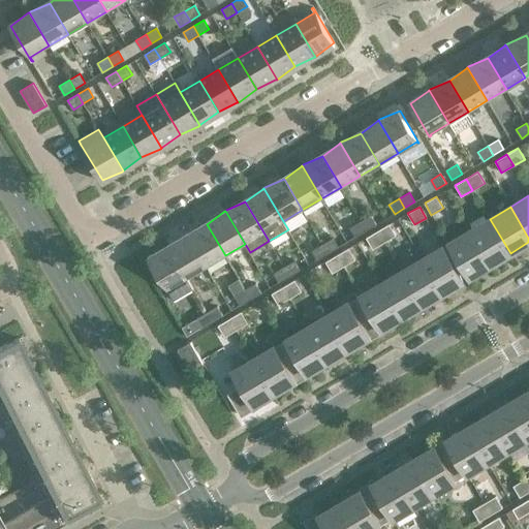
[(371,215),(361,221),(366,230),(376,224),(371,215)]
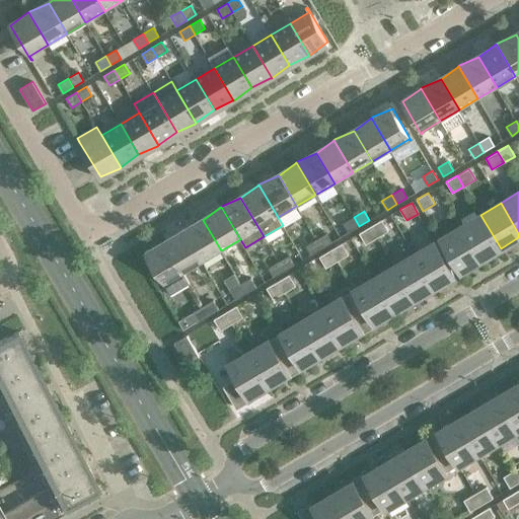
[(501,248),(480,215),(460,226),(480,261),(501,248)]
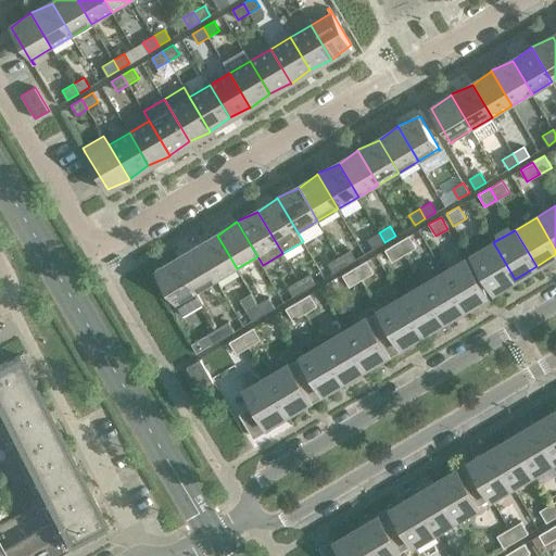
[(384,242),(379,232),(368,239),(374,249),(384,242)]
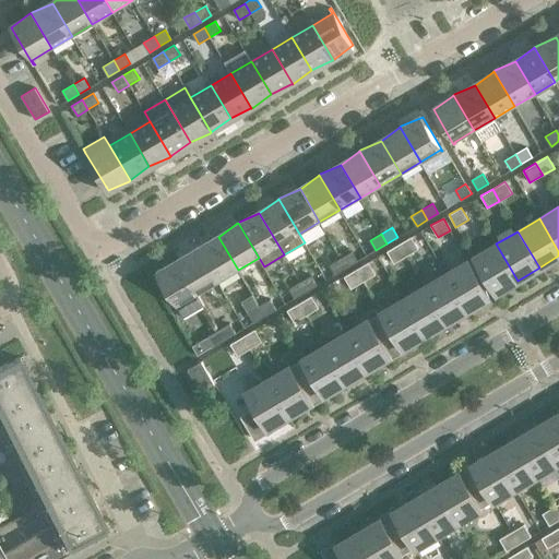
[(238,270),(218,237),(199,246),(197,247),(217,282),(238,270)]
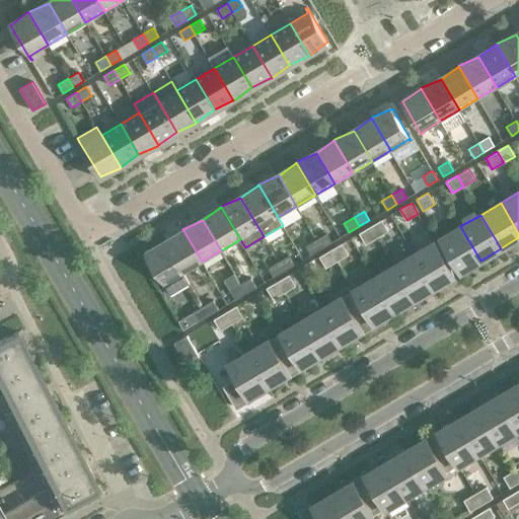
[(388,231),(382,220),(370,226),(377,237),(388,231)]
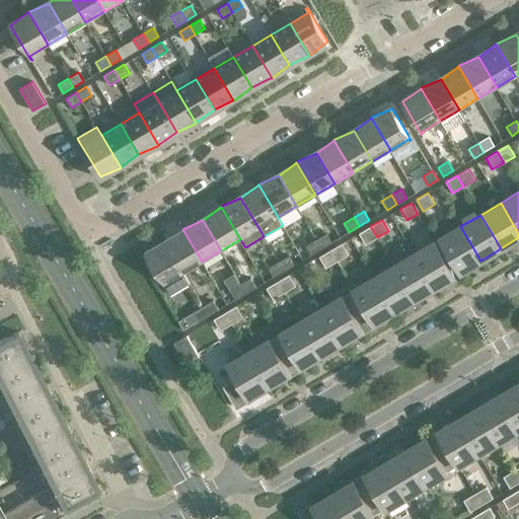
[(377,237),(370,226),(359,233),(366,244),(377,237)]
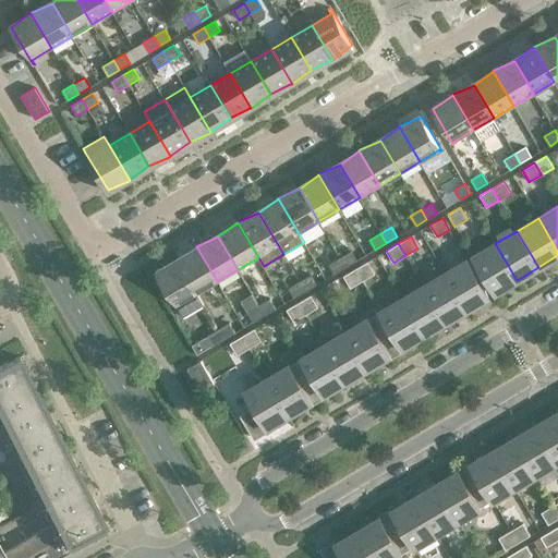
[(517,280),(495,243),(473,256),(495,293),(517,280)]
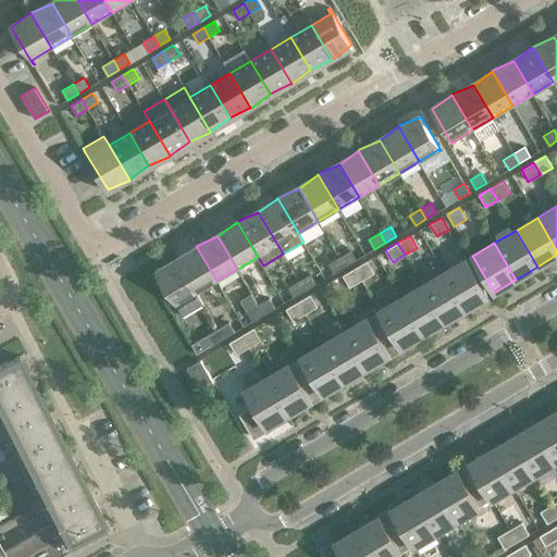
[(217,281),(196,246),(195,247),(177,260),(197,293),(217,281)]
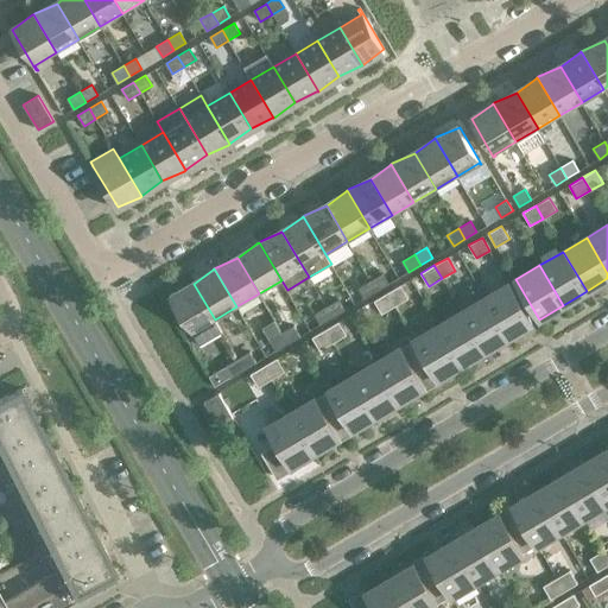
[(382,273),(371,280),(377,291),(388,284),(382,273)]
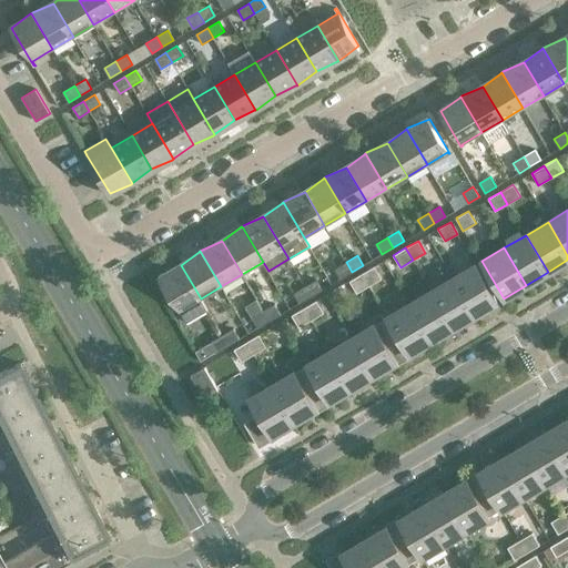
[(352,272),(346,262),(335,269),(341,279),(352,272)]
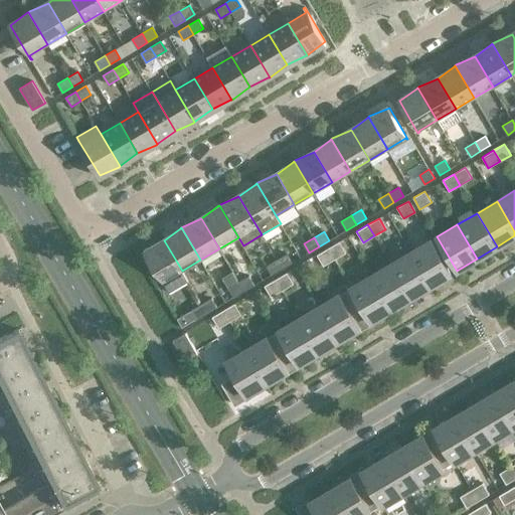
[(432,239),(410,252),(431,286),(451,274),(432,239)]
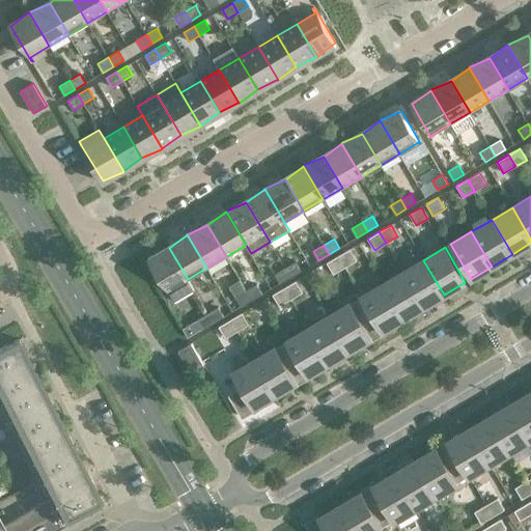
[(188,279),(169,248),(148,258),(174,302),(194,290),(188,279)]
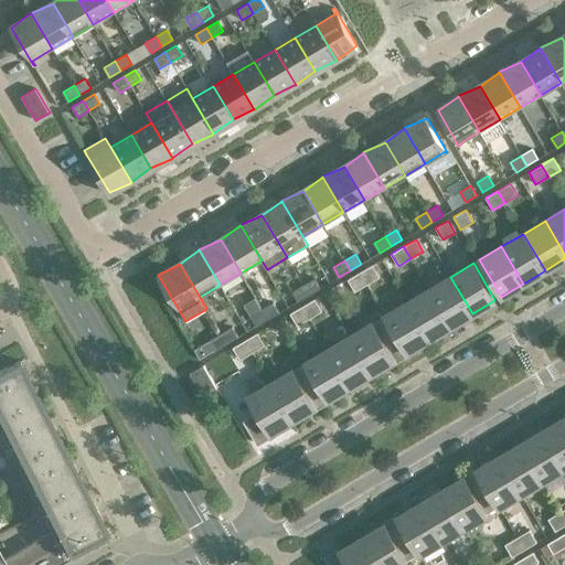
[(380,277),(372,265),(360,273),(368,285),(380,277)]
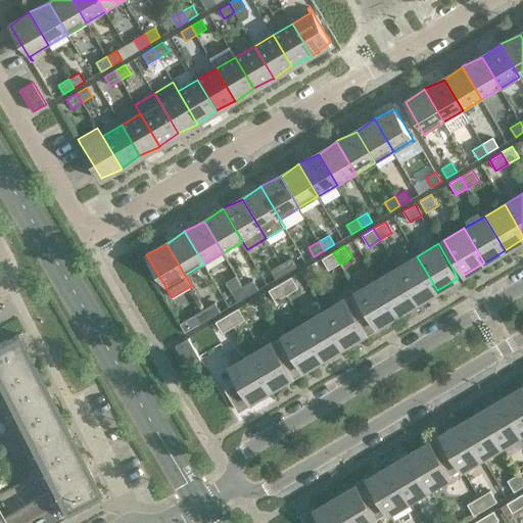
[(340,264),(333,252),(322,258),(328,270),(340,264)]
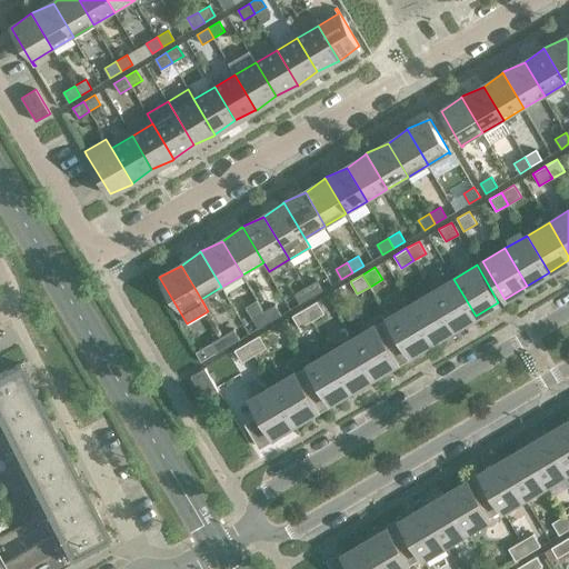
[(476,316),(453,279),(431,291),(453,329),(476,316)]
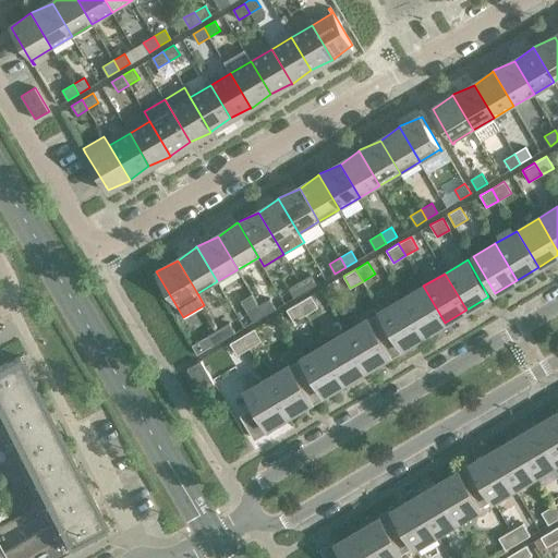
[(311,275),(300,281),(305,291),(316,284),(311,275)]
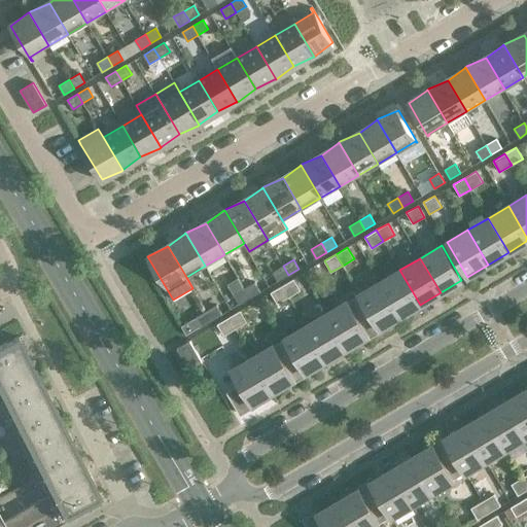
[(288,275),(283,266),(273,272),(278,281),(288,275)]
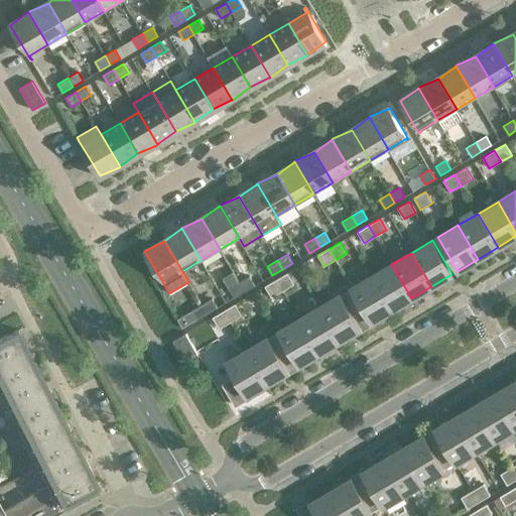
[(411,298),(391,264),(372,276),(392,309),(411,298)]
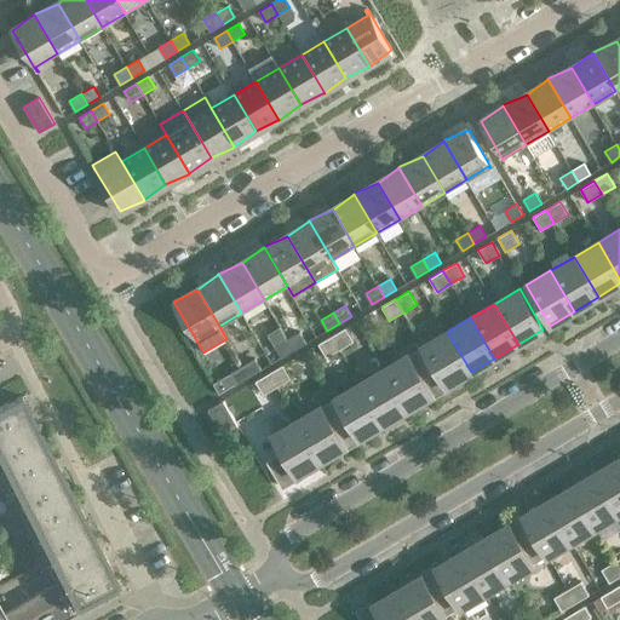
[(354,342),(345,328),(332,337),(339,350),(354,342)]
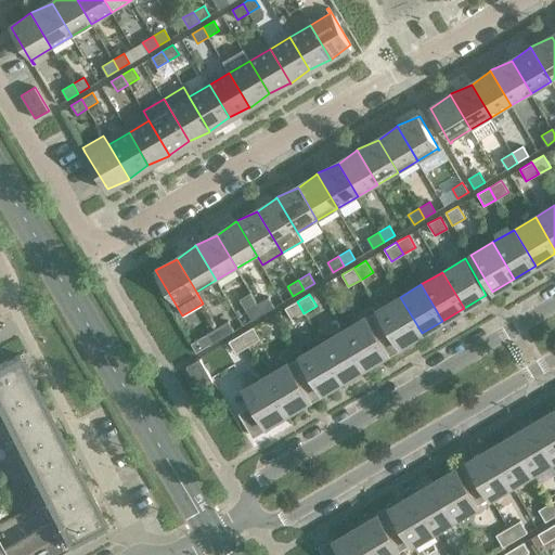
[(268,297),(258,304),(263,313),(274,307),(268,297)]
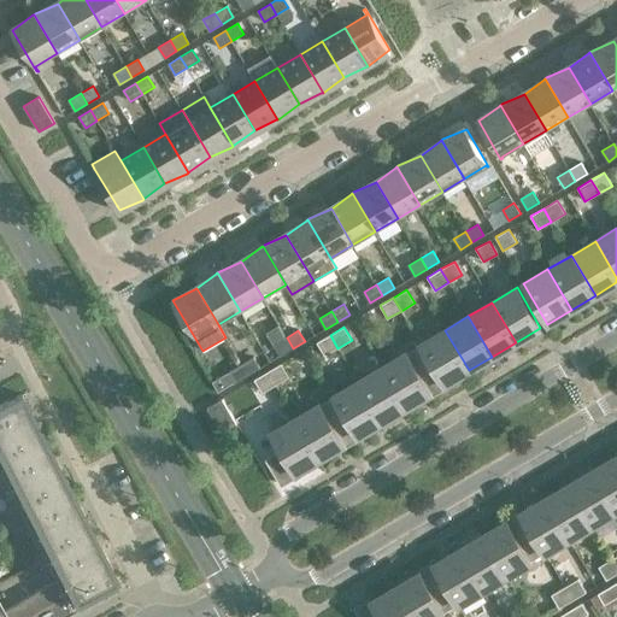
[(469,370),(445,330),(421,345),(432,362),(416,371),(429,393),(432,392),(433,395),(445,388),(442,386),(469,370)]
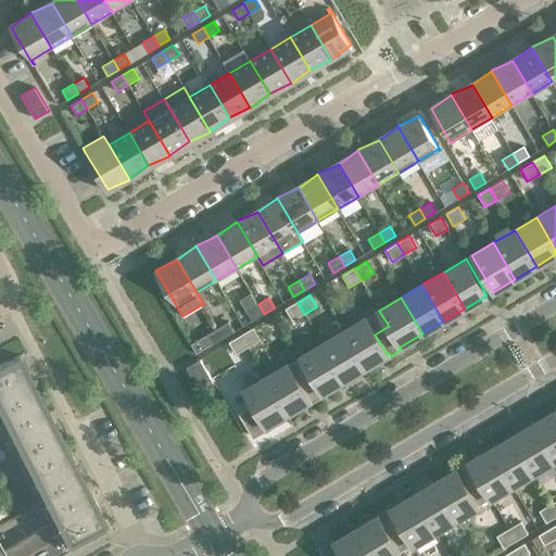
[(304,314),(298,302),(286,308),(292,320),(304,314)]
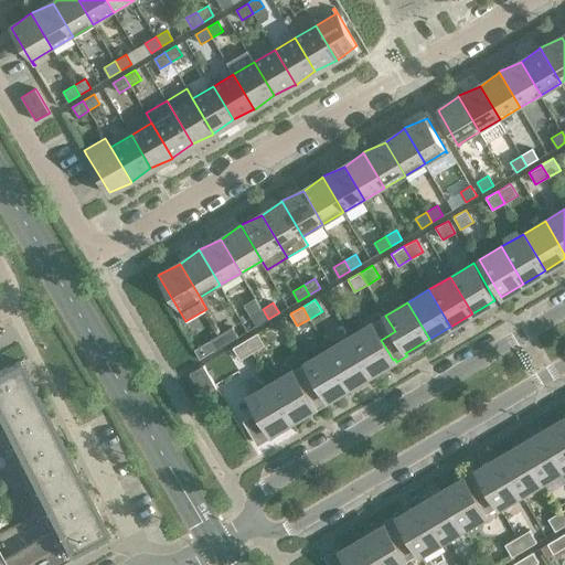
[(268,319),(263,309),(252,316),(257,326),(268,319)]
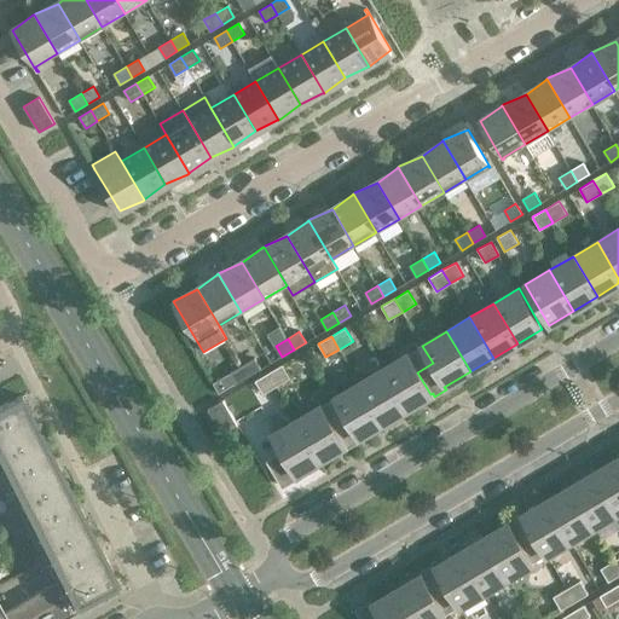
[(433,363),(422,346),(383,369),(408,409),(431,394),(417,372),(433,363)]
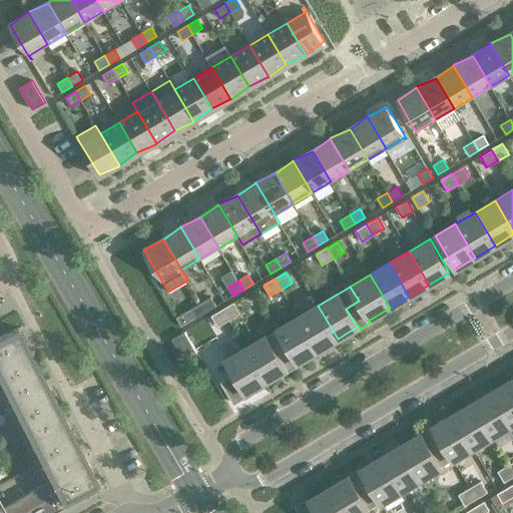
[(210,297),(200,303),(206,312),(216,306),(210,297)]
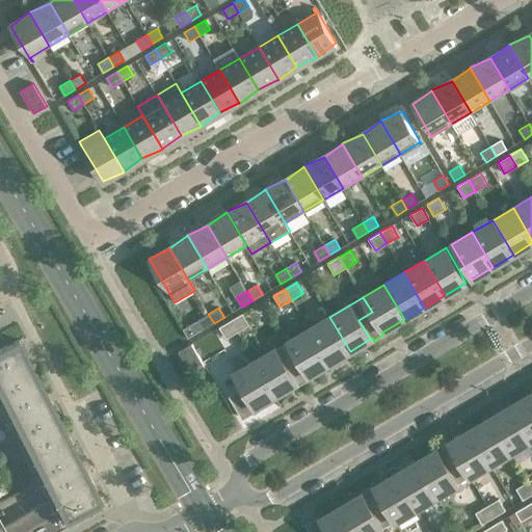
[(214,323),(208,314),(197,320),(204,329),(214,323)]
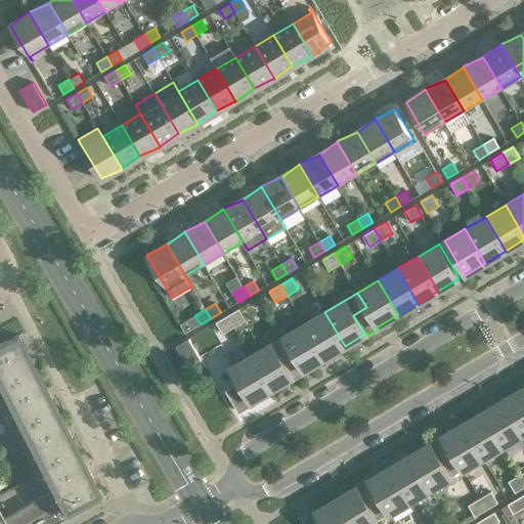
[(246,320),(238,309),(227,315),(234,326),(246,320)]
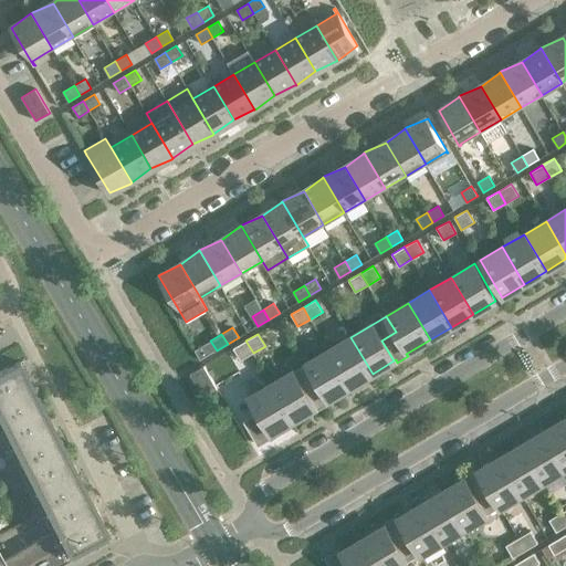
[(373,374),(350,337),(328,350),(350,387),(373,374)]
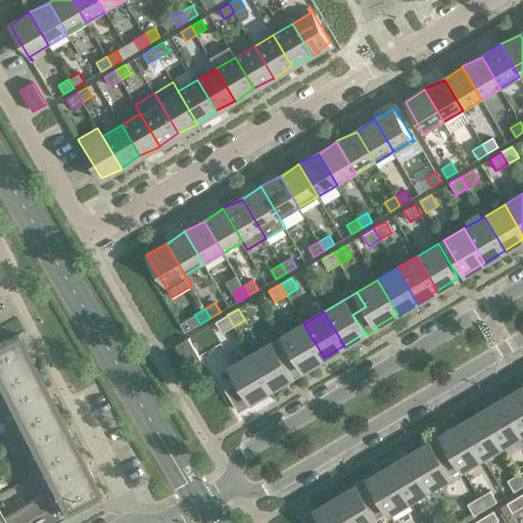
[(234,326),(227,315),(216,322),(222,333),(234,326)]
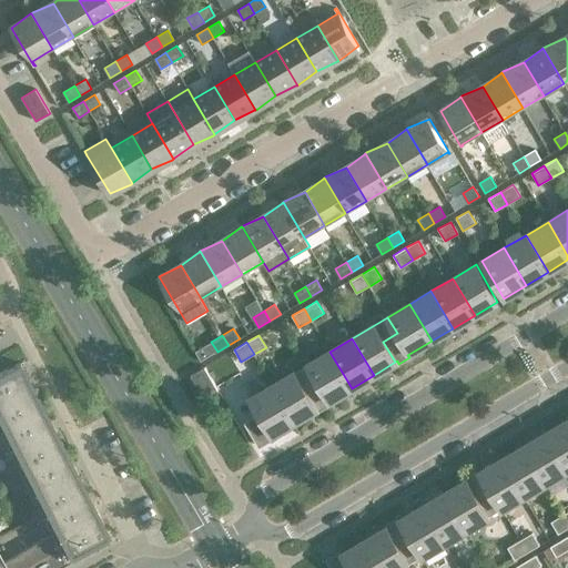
[(352,388),(330,352),(307,364),(317,381),(303,388),(315,409),(317,408),(318,411),(330,405),(327,403),(352,388)]
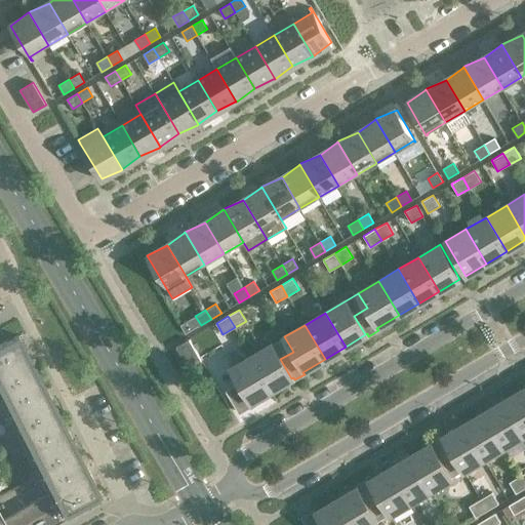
[(0,369),(29,356),(17,334),(0,344),(0,369)]
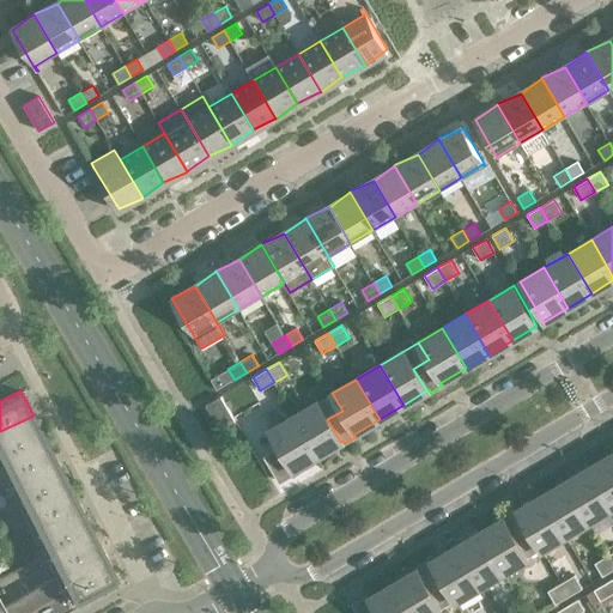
[(343,411),(332,393),(293,416),(317,456),(340,442),(327,419),(343,411)]
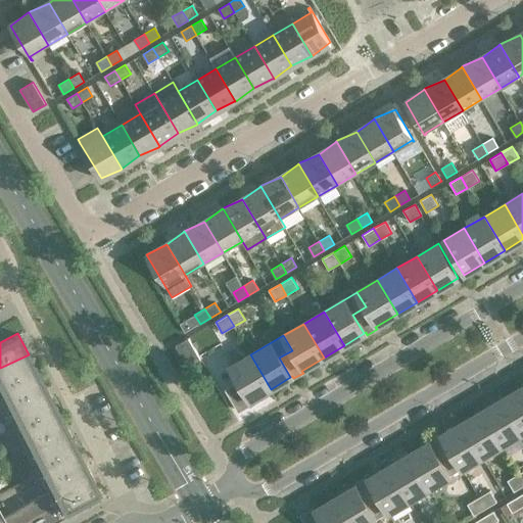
[(188,338),(176,345),(188,368),(201,361),(188,338)]
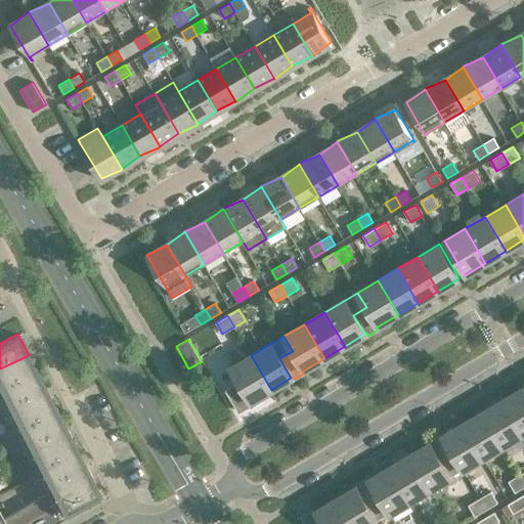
[(0,394),(38,375),(29,355),(0,368),(0,394)]
